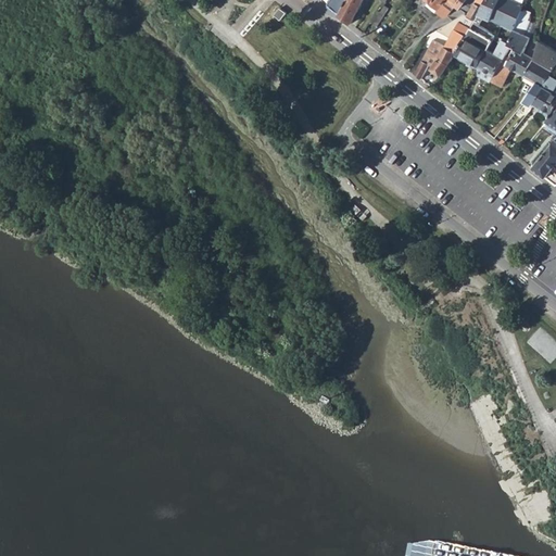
[(346,0),(329,0),(327,4),(340,14),(346,0)]
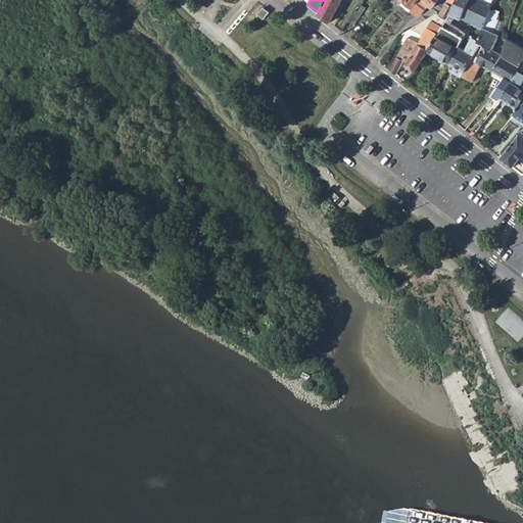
[(326,0),(320,13),(330,22),(341,0),(326,0)]
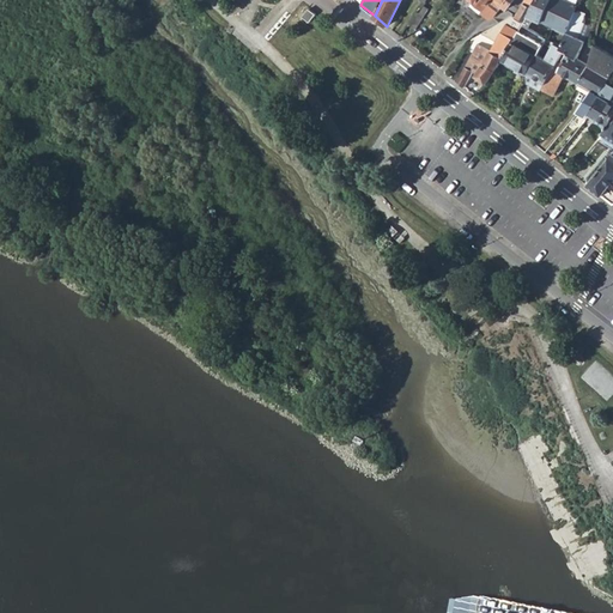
[(517,17),(516,19),(522,23),(534,4),(535,0),(525,0),(523,1),(522,0),(474,0),(485,10),(485,12),(491,17),(492,17),(493,17),(495,16),(503,6),(517,17)]
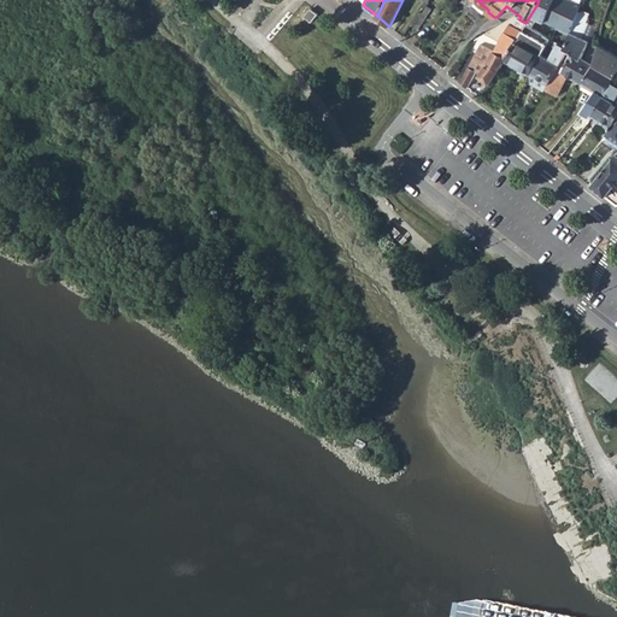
[(536,17),(547,22),(557,0),(539,0),(538,4),(526,23),(530,27),(536,17)]
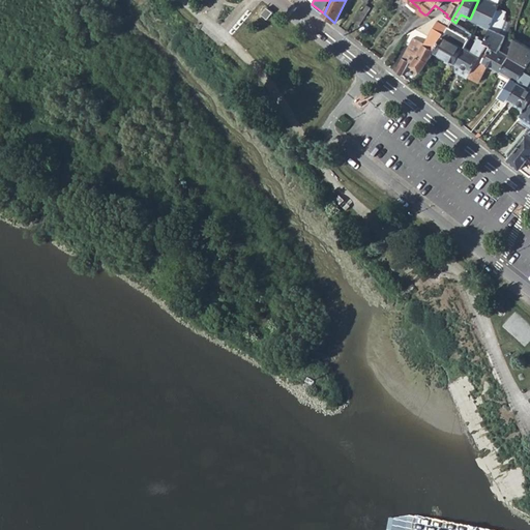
[(478,0),(470,19),(472,20),(478,8),(481,0),(478,0)]
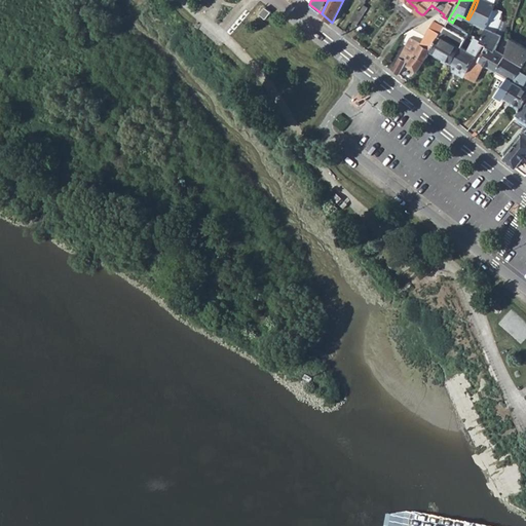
[(477,24),(486,28),(490,15),(495,3),(487,0),(478,0),(475,8),(482,12),(477,24)]
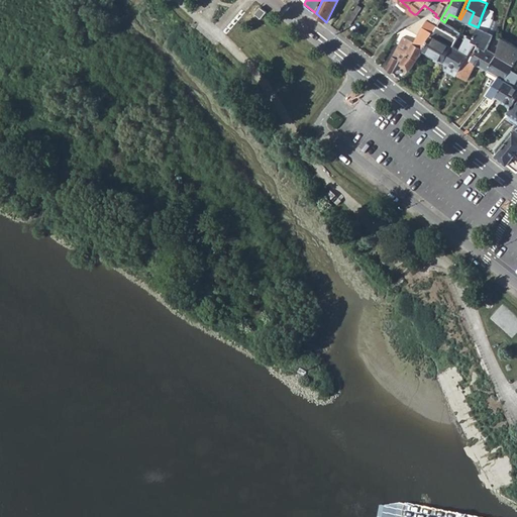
[(267,11),(261,8),(255,14),(261,18),(267,11)]
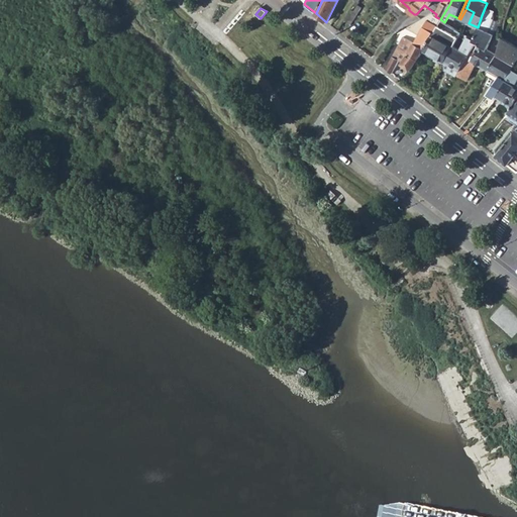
[(469,23),(474,12),(467,8),(460,19),(466,22),(469,23)]
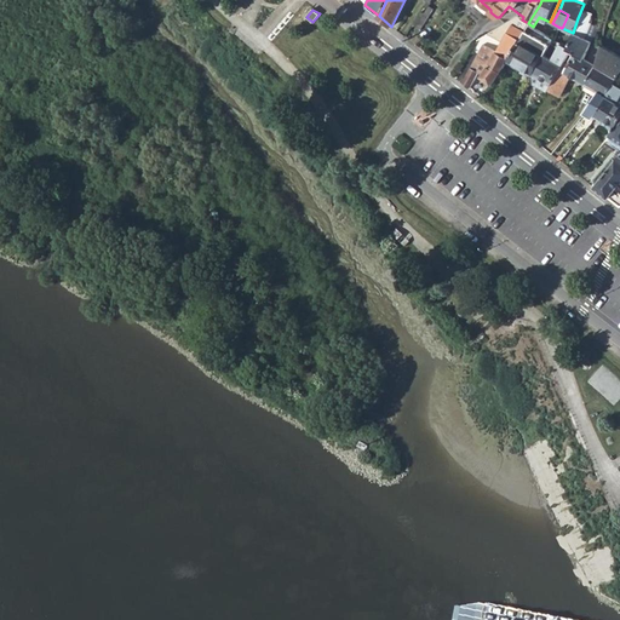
[(428,16),(424,13),(422,12),(413,24),(420,29),(428,16)]
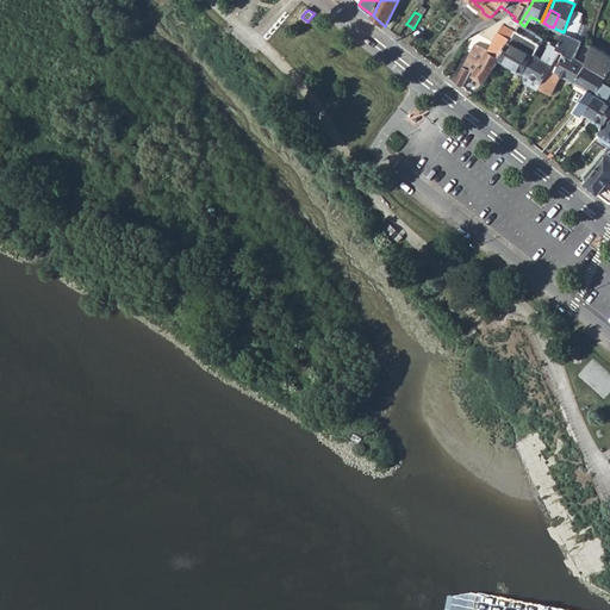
[(495,42),(489,53),(500,58),(510,38),(520,23),(514,19),(509,17),(480,33),(495,42)]
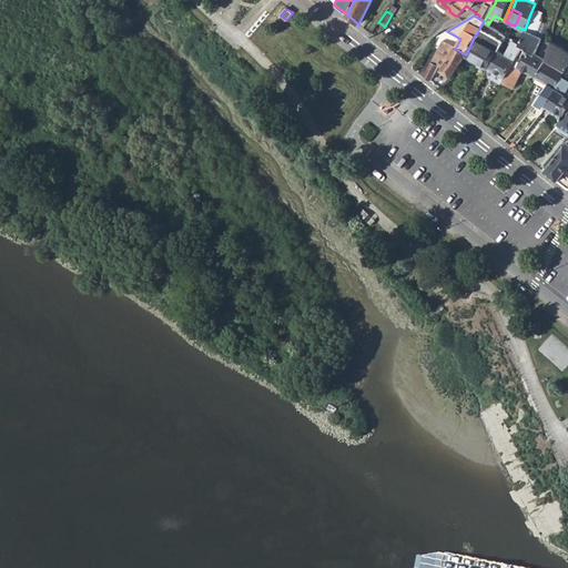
[(524,70),(537,78),(538,77),(540,69),(545,56),(549,41),(544,39),(537,54),(534,52),(540,38),(535,36),(540,21),(529,17),(525,30),(520,41),(524,43),(529,47),(523,57),(518,54),(506,79),(504,82),(513,88),(524,70)]
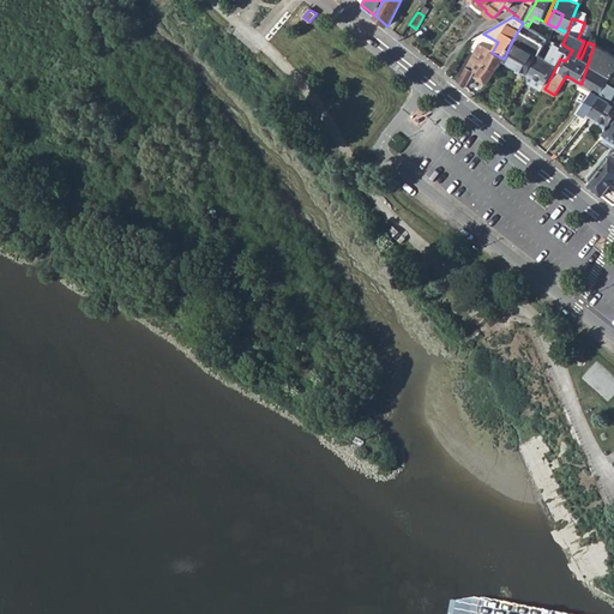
[(503,60),(528,74),(539,55),(529,49),(539,32),(528,26),(523,23),(513,38),(504,59),(503,60)]
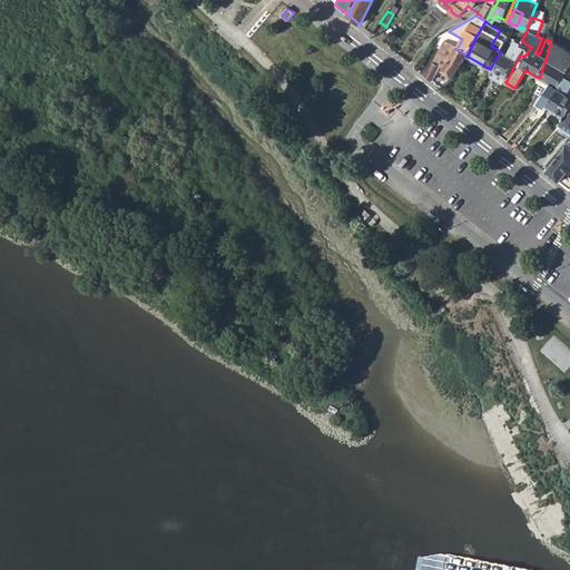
[(505,78),(508,79),(520,55),(526,43),(522,41),(517,39),(507,55),(500,51),(490,69),(505,78)]
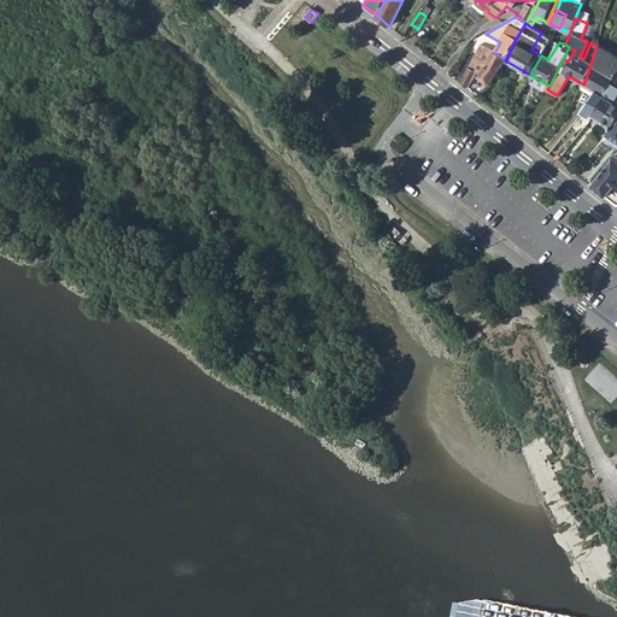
[(479,77),(491,86),(493,82),(497,76),(505,60),(506,59),(494,53),(481,45),(460,83),(468,89),(476,72),(480,75),(479,77)]
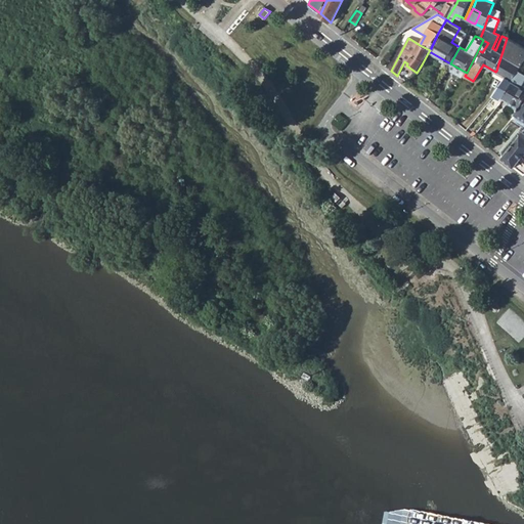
[(523,63),(523,47),(507,38),(503,51),(498,63),(496,71),(495,72),(507,78),(512,82),(522,67),(523,63)]
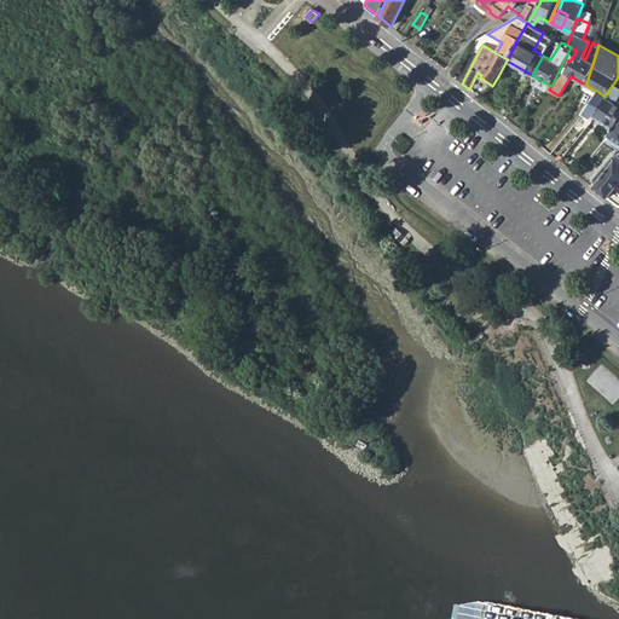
[(528,81),(545,91),(549,85),(532,75),(528,81)]
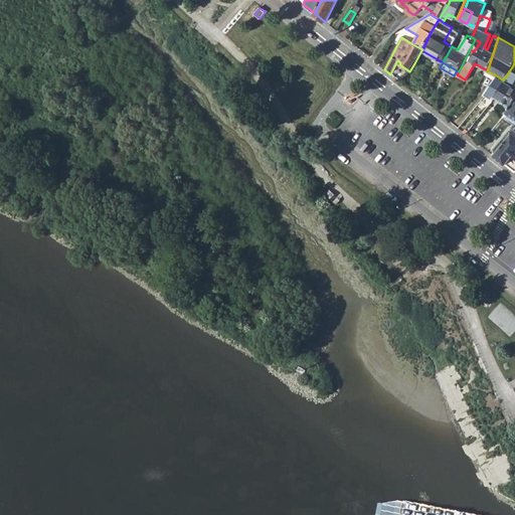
[(496,98),(511,107),(514,102),(514,101),(514,66),(513,65),(503,80),(505,82),(496,98)]
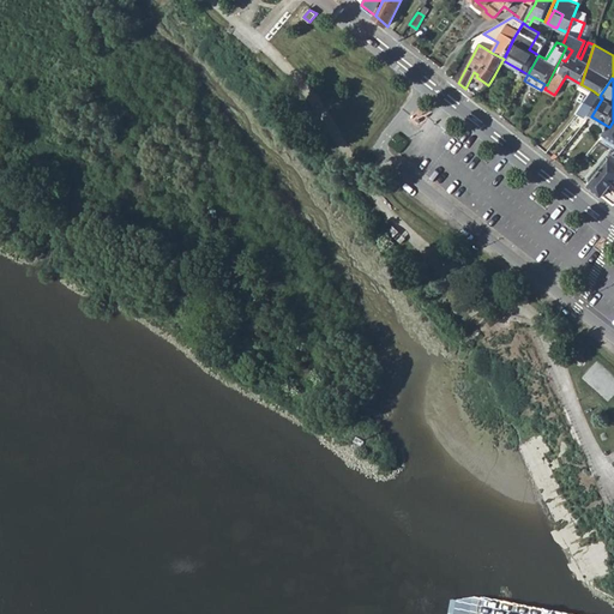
[(578,115),(588,121),(591,116),(602,98),(600,96),(594,91),(578,115)]
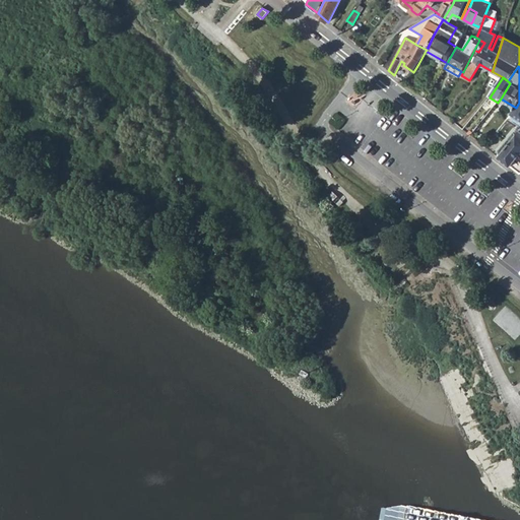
[(509,119),(519,126),(519,119),(512,115),(509,119)]
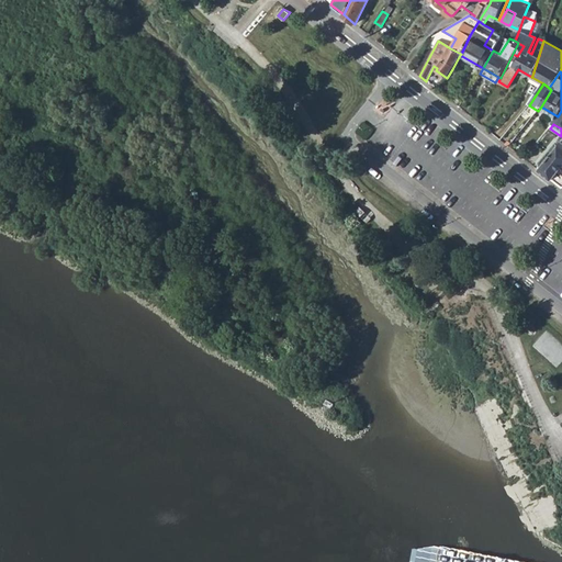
[(550,180),(561,165),(561,142),(539,171),(550,180)]
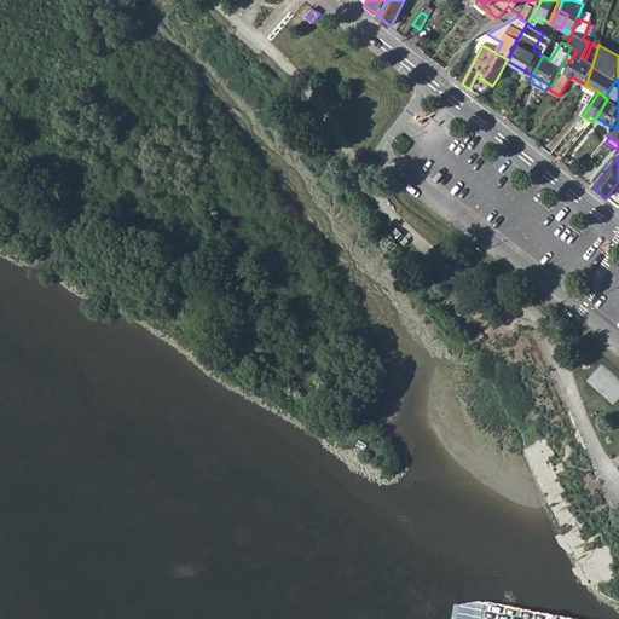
[(605,261),(594,253),(586,261),(597,270),(605,261)]
